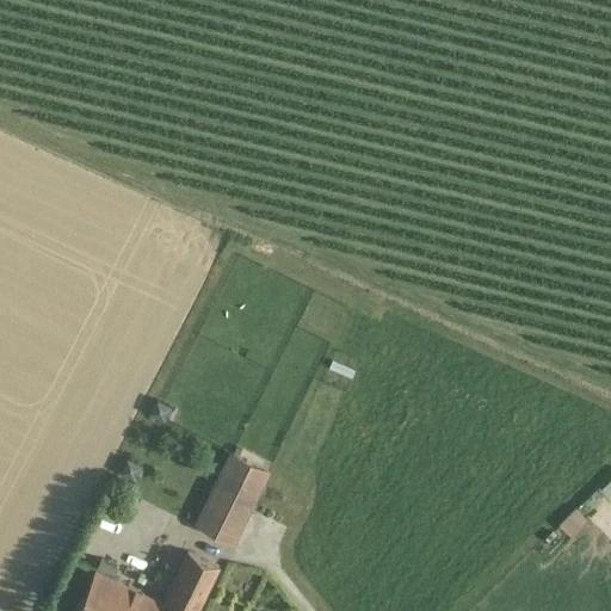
[(156,400),(149,414),(164,421),(165,419),(167,420),(172,411),(170,409),(171,407),(156,400)]
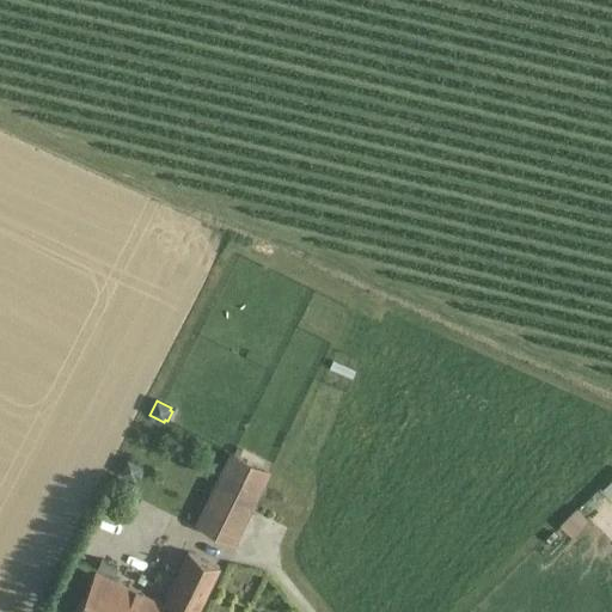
[(271,473),(230,452),(195,521),(237,543),(271,473)]
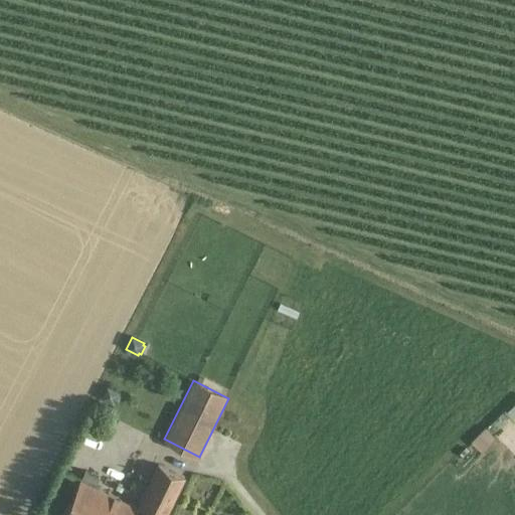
[(108,386),(102,397),(114,403),(115,401),(116,402),(120,394),(119,393),(120,392),(108,386)]
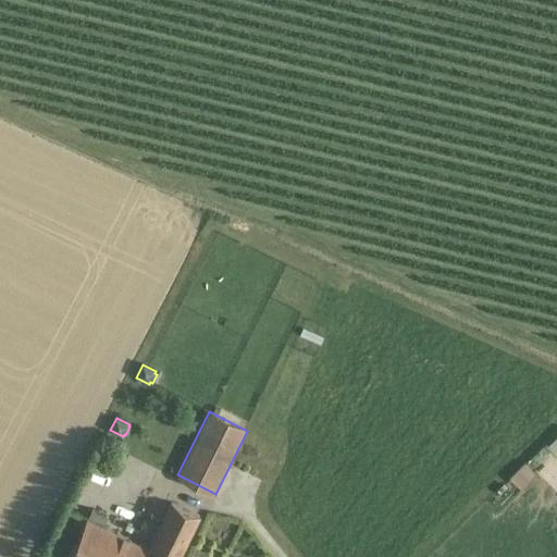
[(171,503),(149,548),(166,556),(181,556),(201,517),(171,503)]
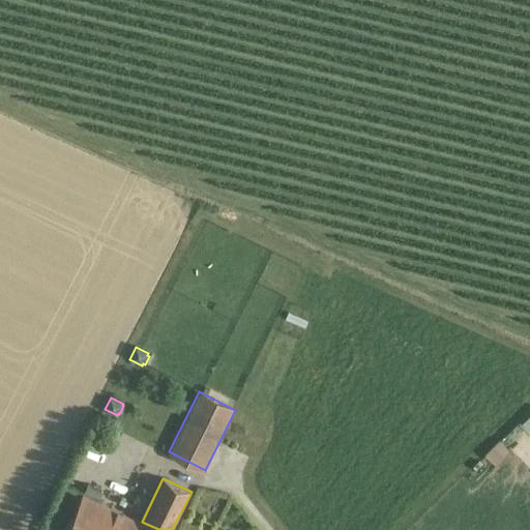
[(158,529),(142,522),(84,494),(65,529),(158,529)]
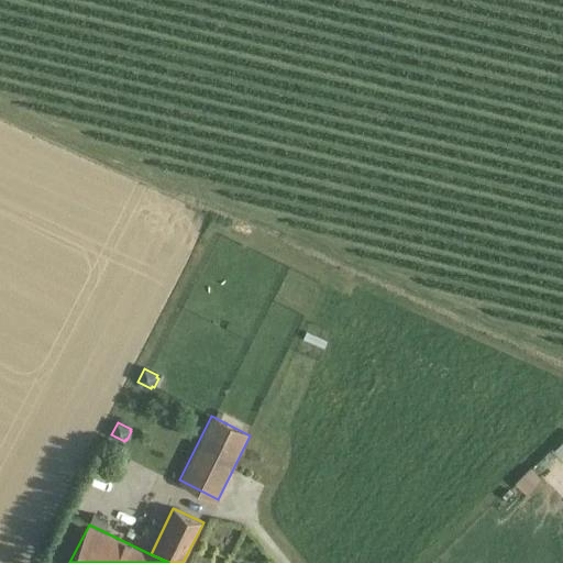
All buildings are outlined.
